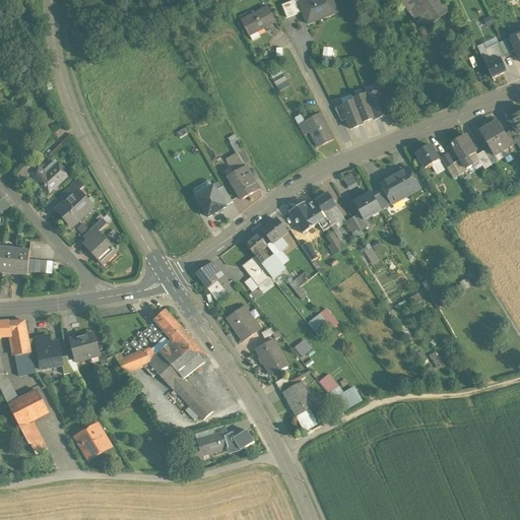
[(298,0),(297,0),(281,6),(286,18),(303,12),(300,5),(300,4),(298,0)]
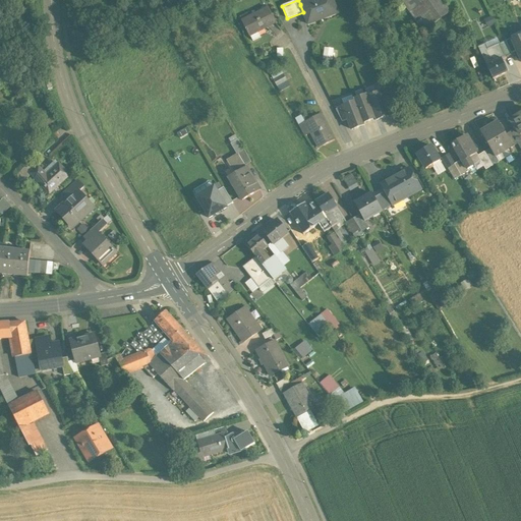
[(312,0),(300,4),(300,5),(303,12),(307,24),(338,13),(332,0),(312,0)]
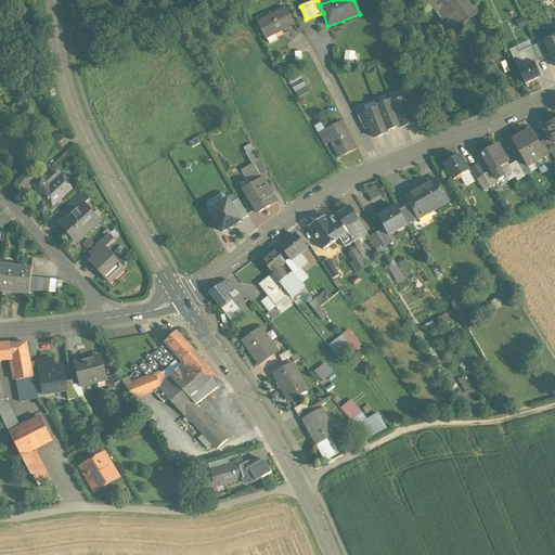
[(469,0),(434,0),(429,3),(444,25),(443,26),(444,27),(446,27),(450,33),(467,20),(468,21),(479,13),(469,0)]
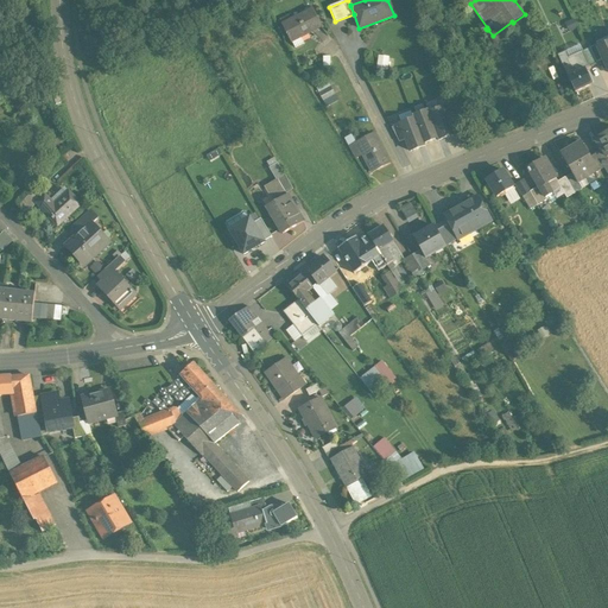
[(312,10),(282,25),(291,43),(322,27),(312,10)]
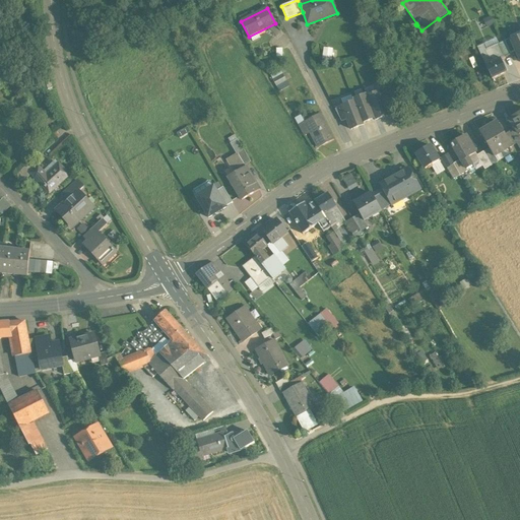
[(519,38),(512,42),(511,43),(515,51),(519,61),(519,38)]
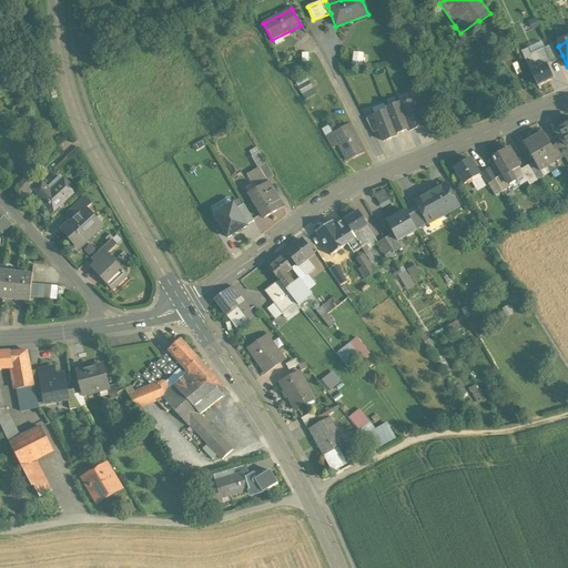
[(557,42),(550,46),(557,59),(563,56),(558,47),(559,46),(557,42)]
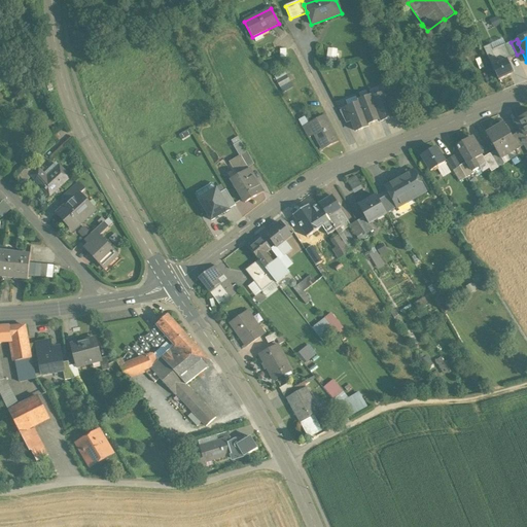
[(517,55),(511,42),(504,44),(512,59),(517,57),(517,55)]
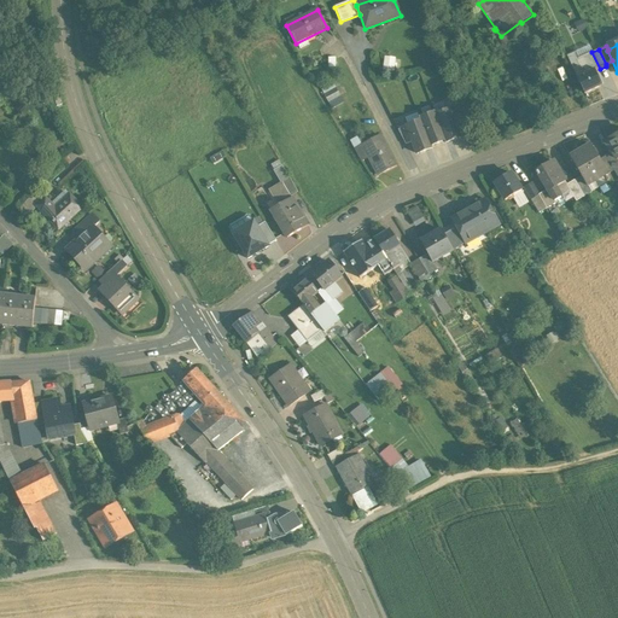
[(592,52),(578,58),(576,53),(566,57),(577,79),(594,70),(594,71),(600,69),(592,52)]
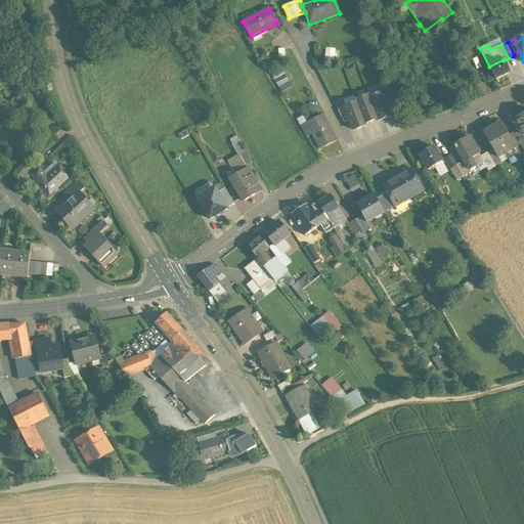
[(328,57),(337,58),(337,48),(329,47),(328,57)]
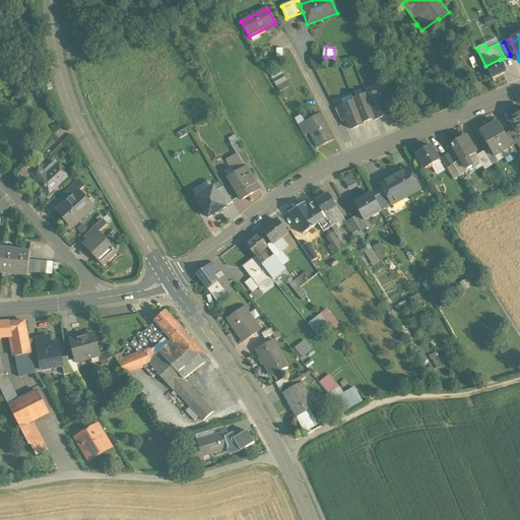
[(500,59),(485,66),(492,79),(506,72),(500,60),(500,59)]
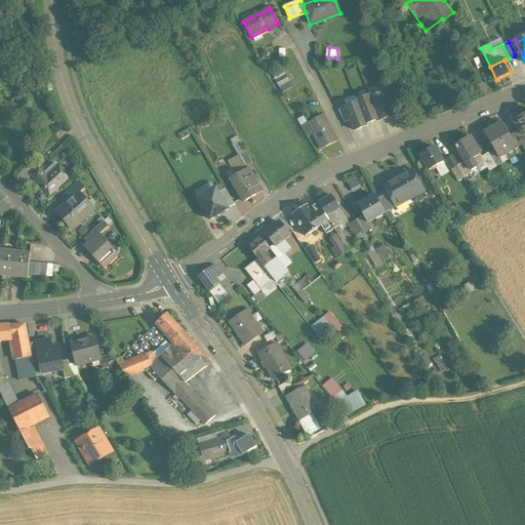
[(285,76),(276,81),(279,87),(288,82),(285,76)]
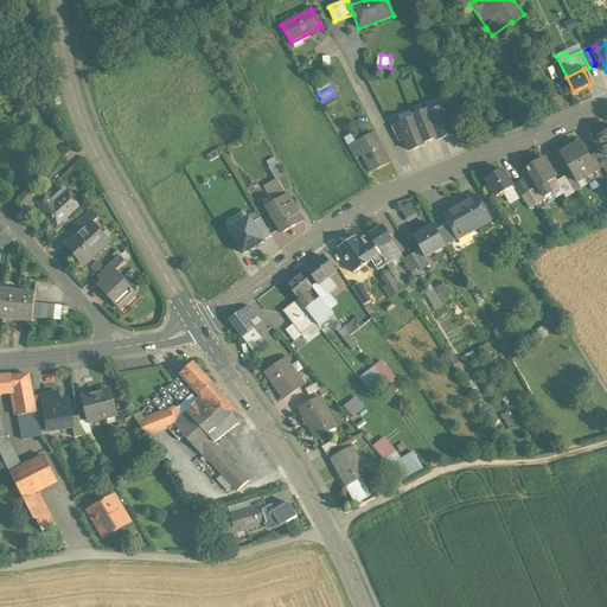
[(448,107),(441,109),(448,127),(455,125),(448,107)]
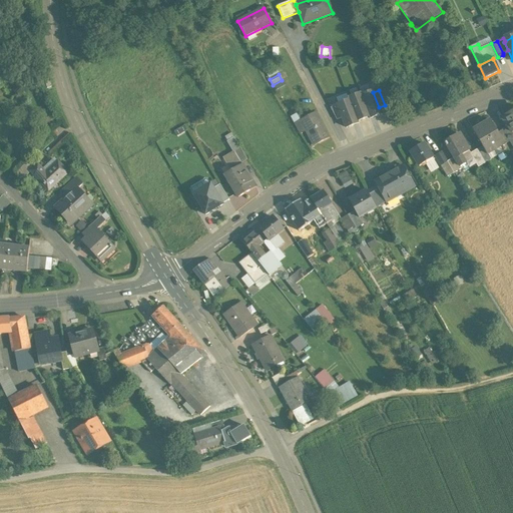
[(362,96),(361,96),(369,117),(370,119),(382,114),(379,107),(373,92),(362,96)]
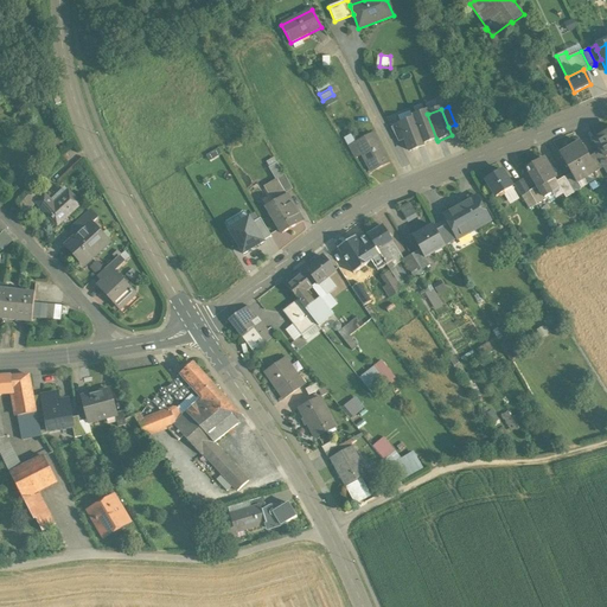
[(436,139),(427,114),(428,114),(427,112),(411,117),(413,120),(422,144),(423,144),(436,139)]
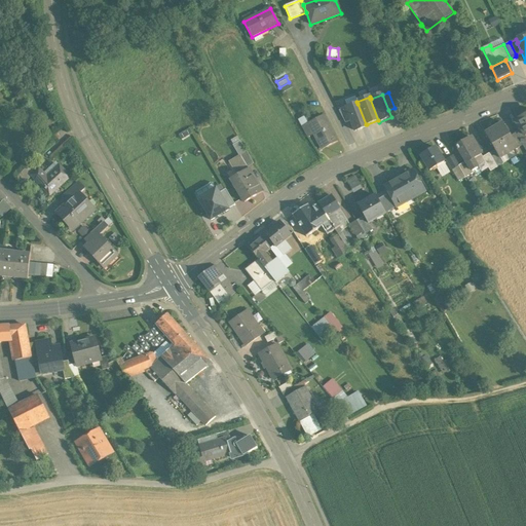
[(358,104),(346,108),(351,121),(350,121),(354,132),(367,126),(367,124),(366,124),(358,104)]
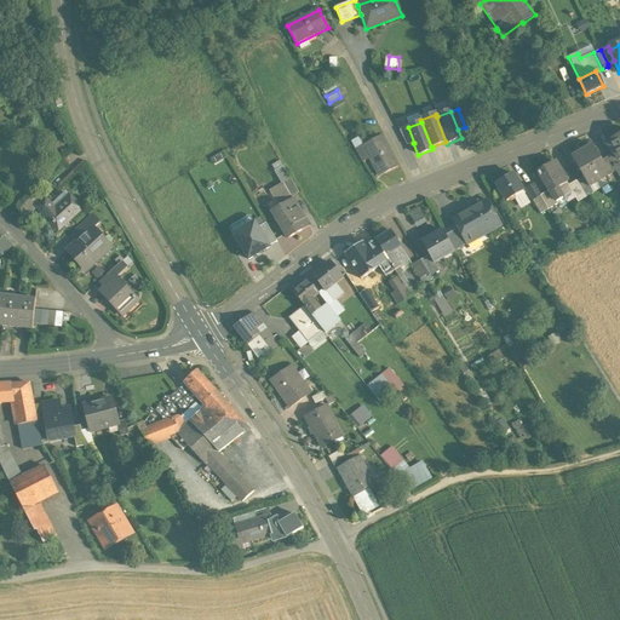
[(408,127),(400,131),(407,145),(413,143),(414,143),(408,127)]
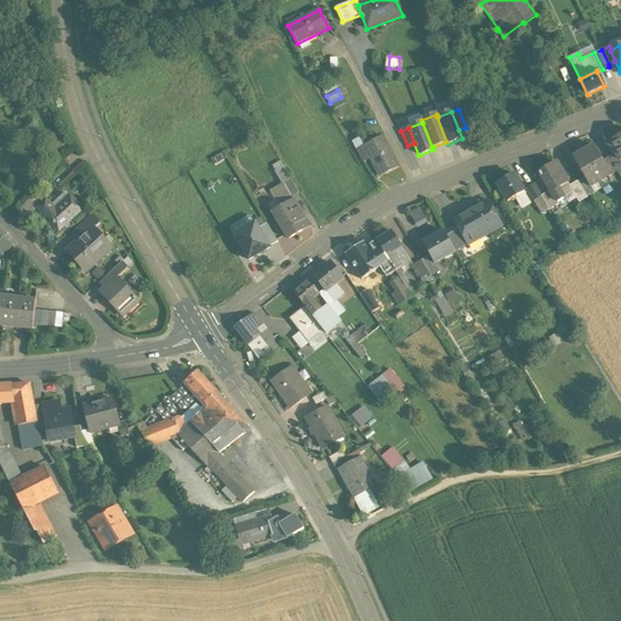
[(382,137),(364,147),(370,159),(380,177),(398,167),(382,137)]
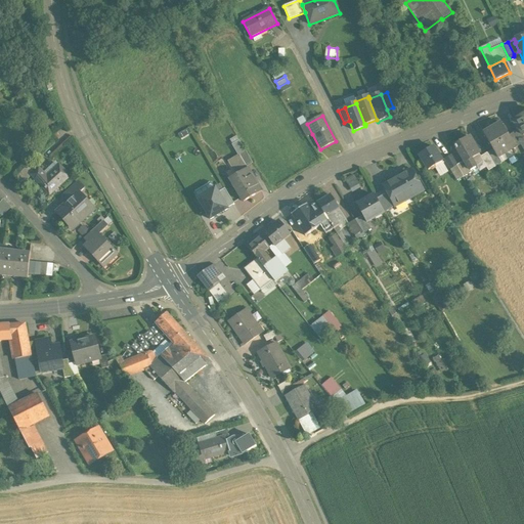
[(523,116),(514,122),(519,130),(522,136),(523,135),(523,134),(523,116)]
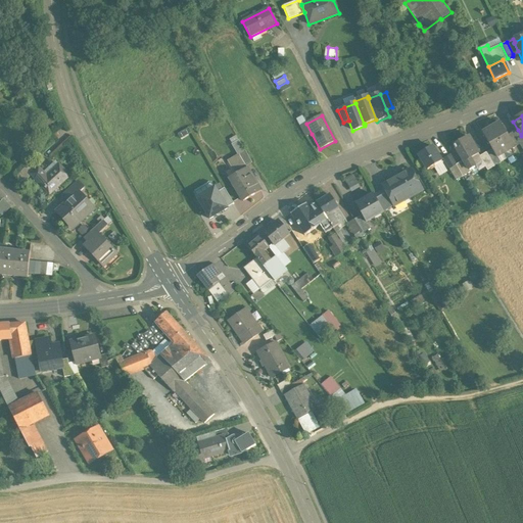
[(306,124),(300,127),(305,137),(312,134),(306,124)]
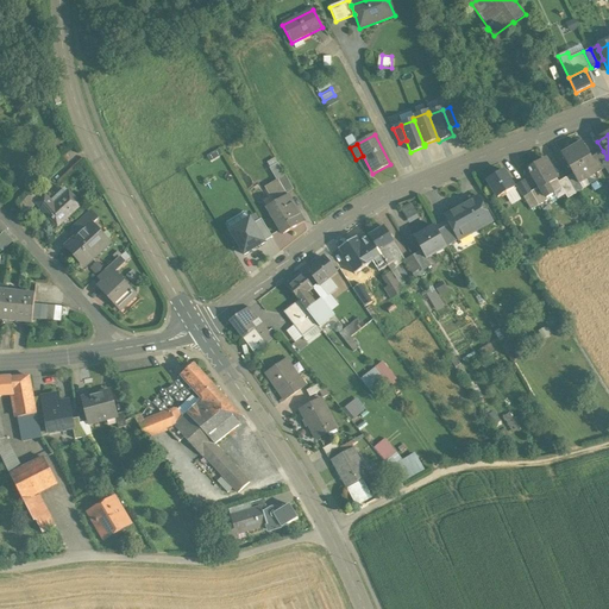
[(582,144),(562,156),(572,175),(578,184),(579,183),(598,173),(590,158),(582,144)]
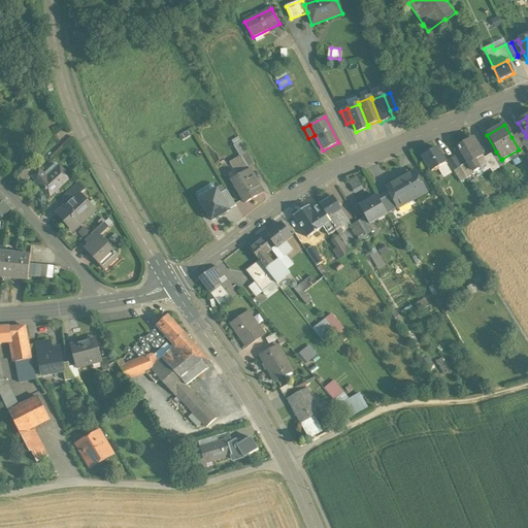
[(526,137),(523,131),(517,134),(524,146),(527,153),(527,138),(527,136),(526,137)]
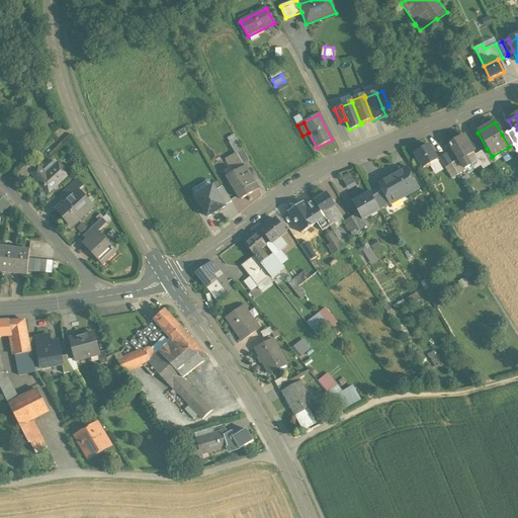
[(514,144),(507,132),(502,135),(509,147),(514,144)]
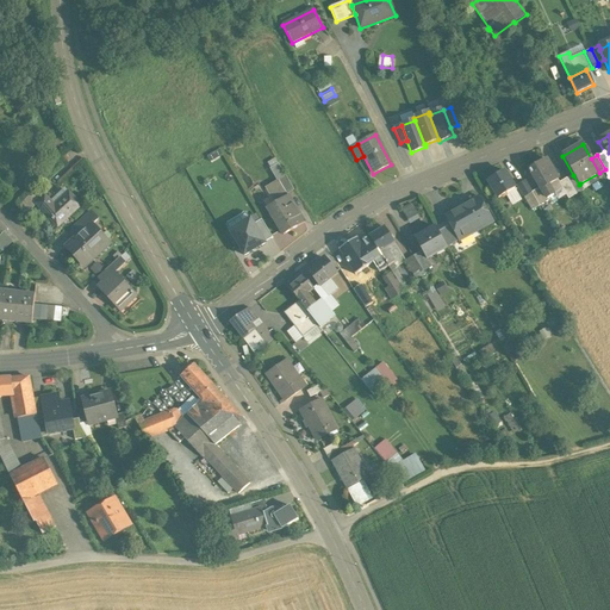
[(546,160),(529,170),(529,172),(530,175),(531,174),(540,188),(546,199),(547,199),(562,190),(559,184),(556,180),(558,180),(546,160)]
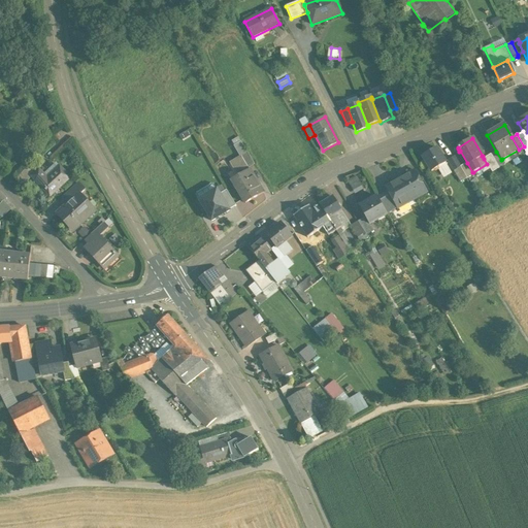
[(240,142),(234,146),(240,157),(248,153),(240,142)]
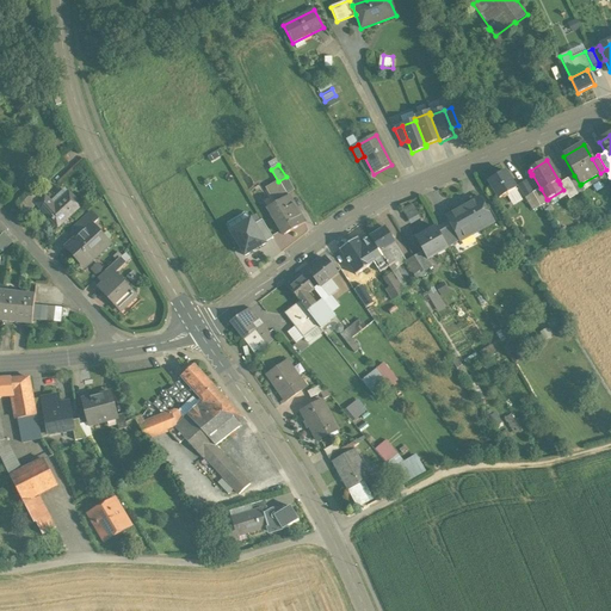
[(505,172),(488,181),(499,199),(516,189),(505,172)]
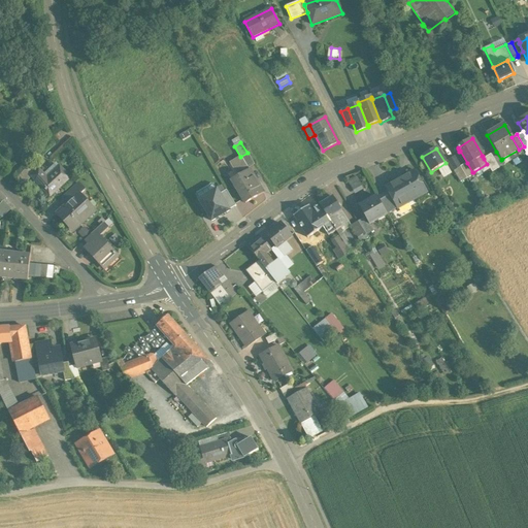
[(496,152),(491,155),(499,168),(505,165),(502,159),(501,160),(496,152)]
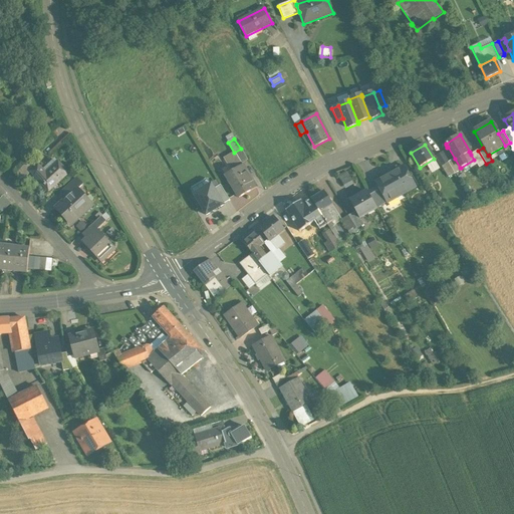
[(241,149),(234,153),(241,164),(247,160),(241,149)]
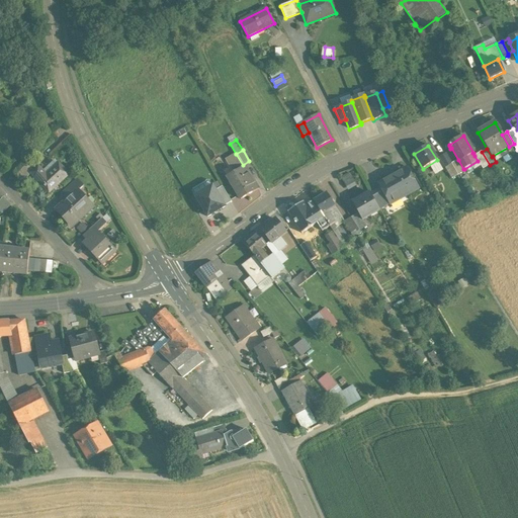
[(482,152),(475,156),(478,161),(483,169),(490,165),(482,152)]
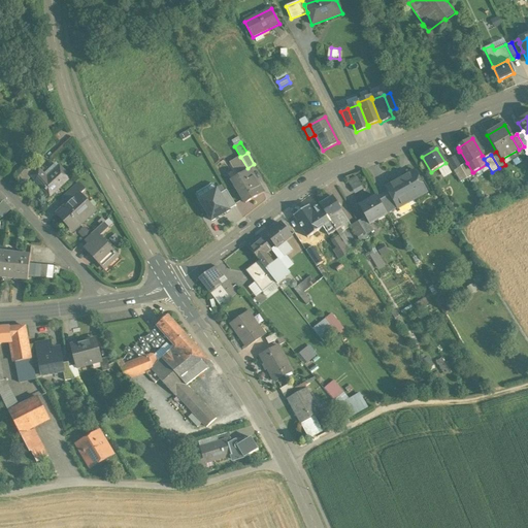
[(240,157),(230,163),(238,177),(250,170),(248,168),(240,157)]
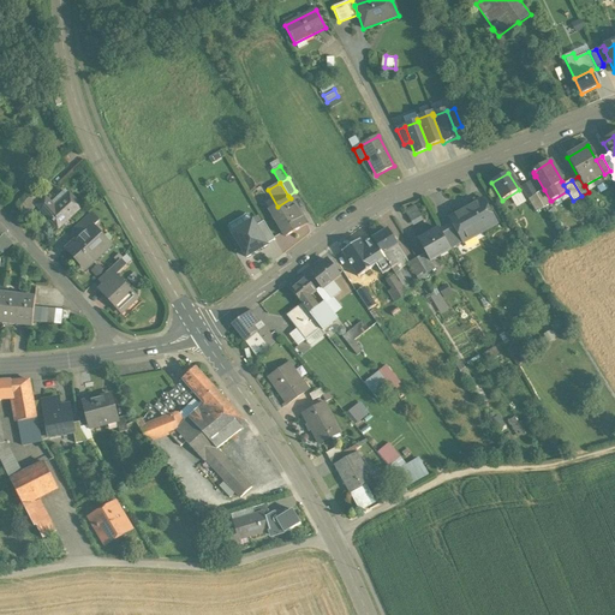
[(529,183),(521,187),(529,199),(536,195),(529,183)]
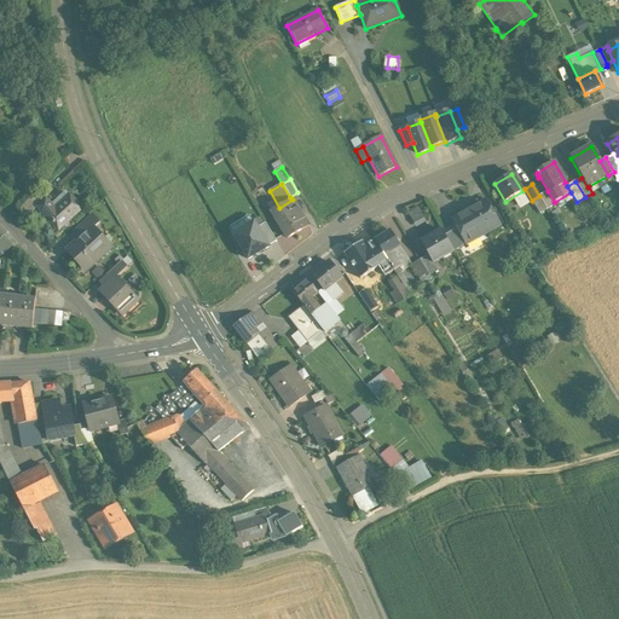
[(548,191),(539,196),(547,209),(556,204),(555,202),(554,202),(548,191)]
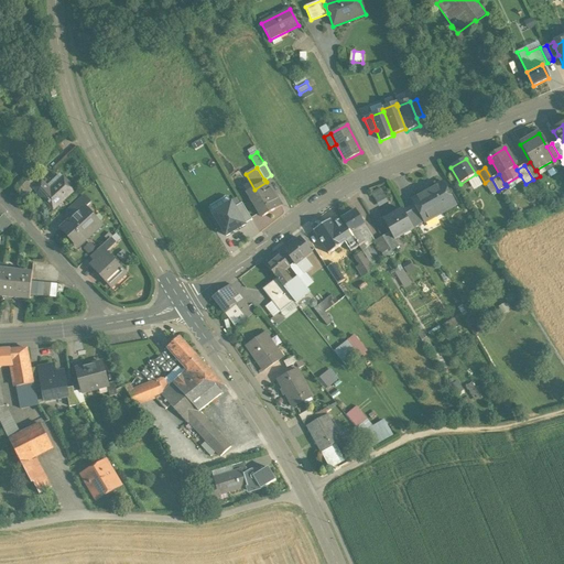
[(30,179),(15,193),(23,201),(34,190),(33,190),(36,186),(30,179)]
